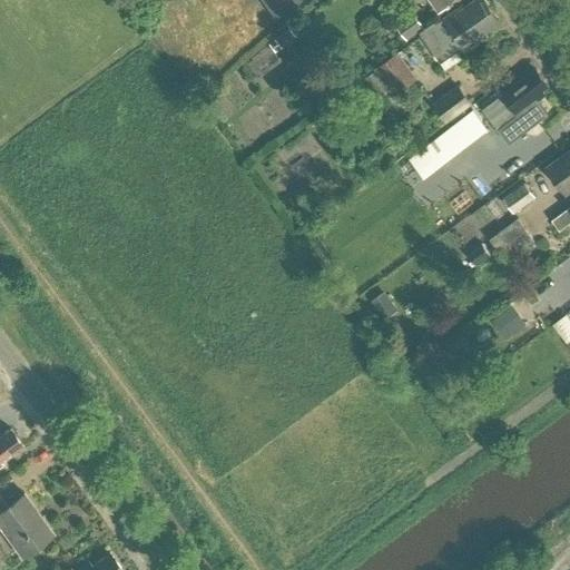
[(261,0),(275,19),(282,13),(272,0),(261,0)]
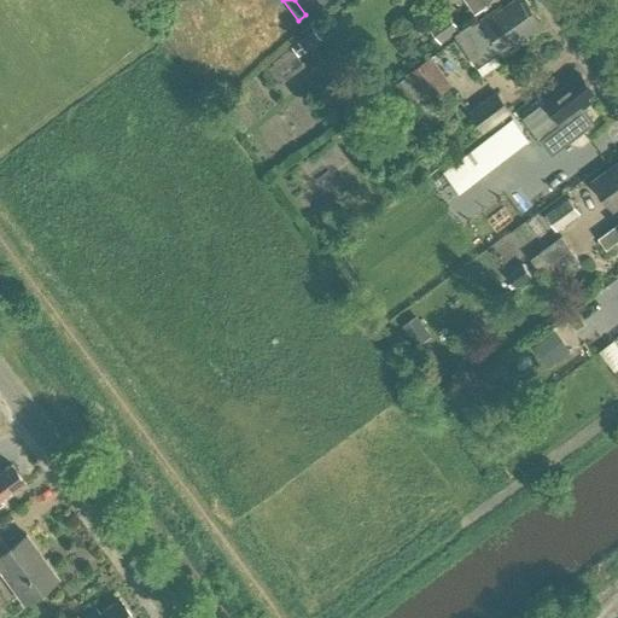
[(295,0),(305,15),(325,0),(295,0)]
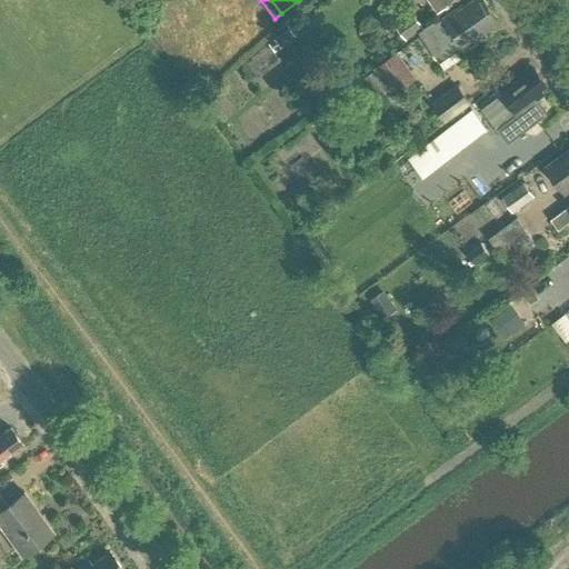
[(460,5),(441,17),(442,18),(409,41),(419,56),(430,48),(435,55),(450,43),(456,51),(463,46),(466,48),(487,32),(485,30),(499,20),(485,0),(473,0),(462,9),(460,5)]
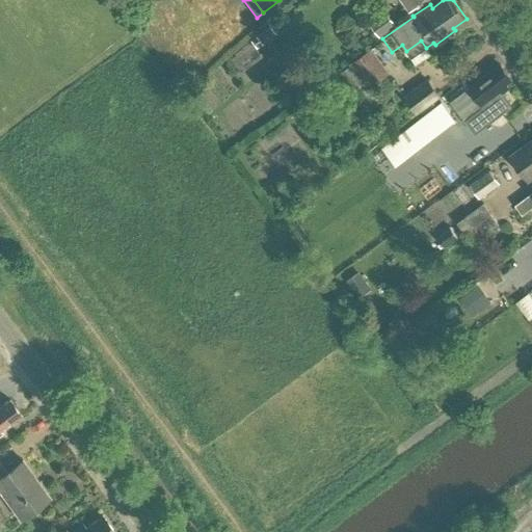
[(401,0),(410,11),(425,0),(401,0)]
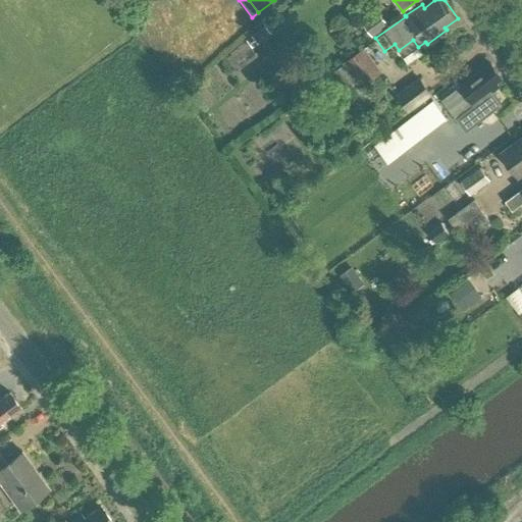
[(377,10),(362,22),(372,36),(388,23),(377,10)]
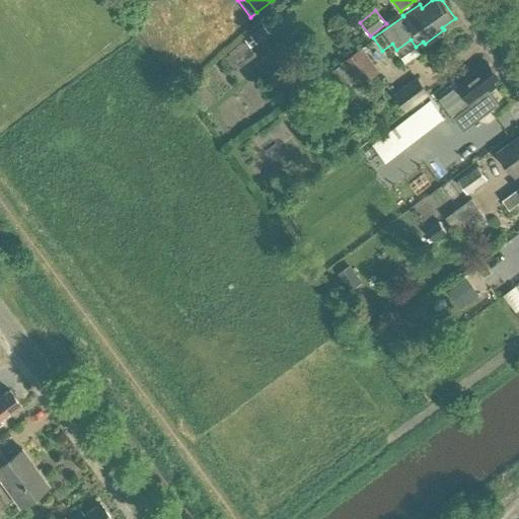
[(262,24),(248,34),(254,43),(268,32),(262,24)]
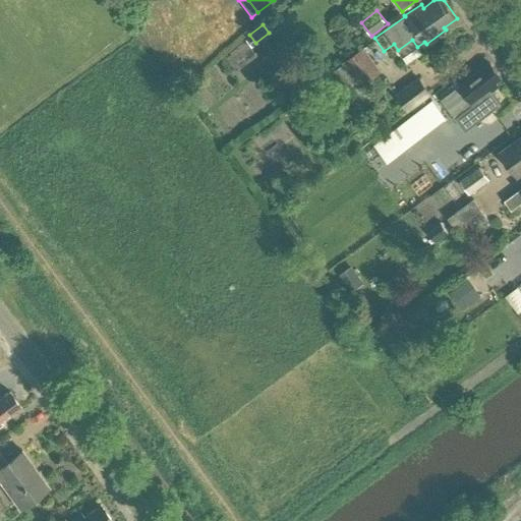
[(382,71),(364,46),(342,61),(359,87),(382,71)]
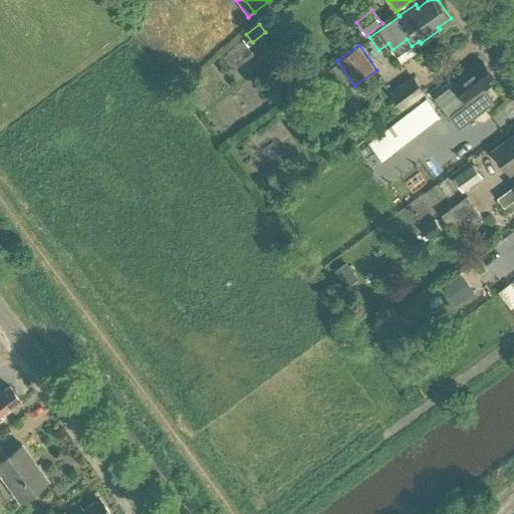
[(484,62),(436,97),(450,116),(468,102),(470,106),(483,97),(482,90),(492,83),(489,79),(494,75),(484,62)]
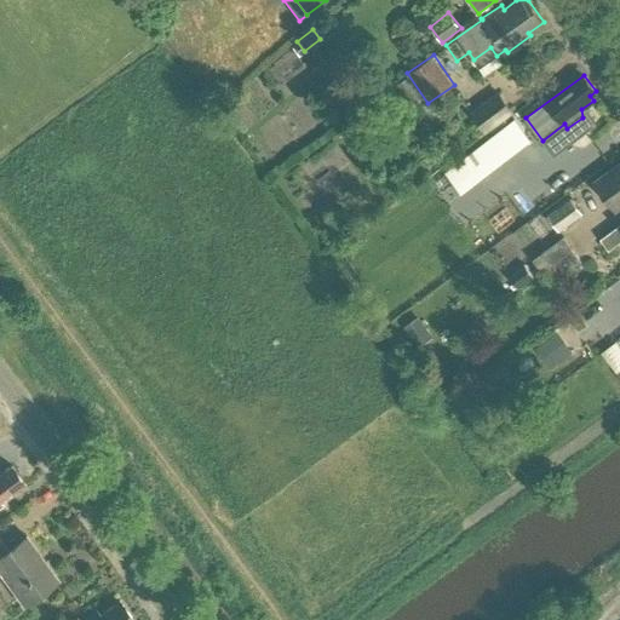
[(499,90),(470,112),(487,133),(515,112),(499,90)]
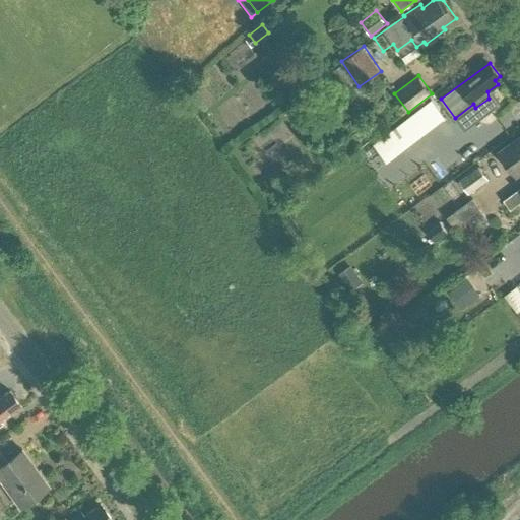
[(416,163),(445,142),(436,130),(407,150),(416,163)]
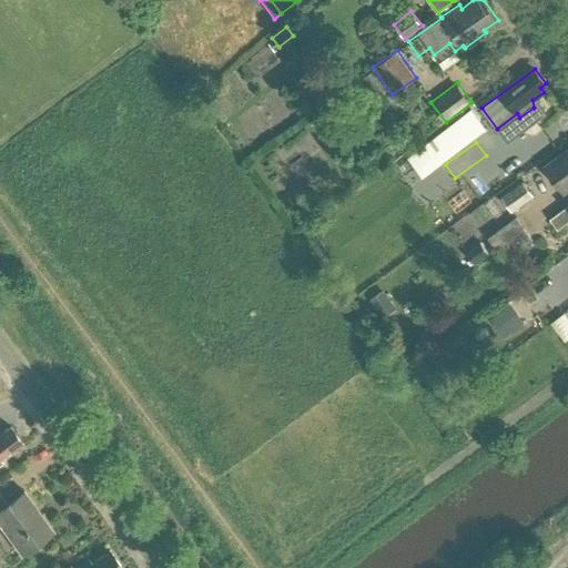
[(452,181),(423,144),(395,165),(424,202),(452,181)]
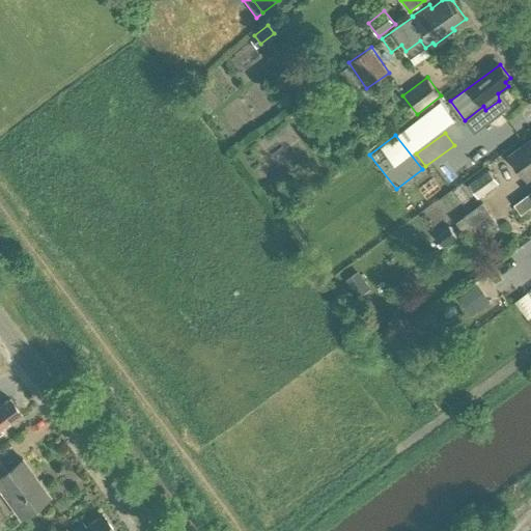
[(527,179),(530,175),(530,139),(509,156),(527,179)]
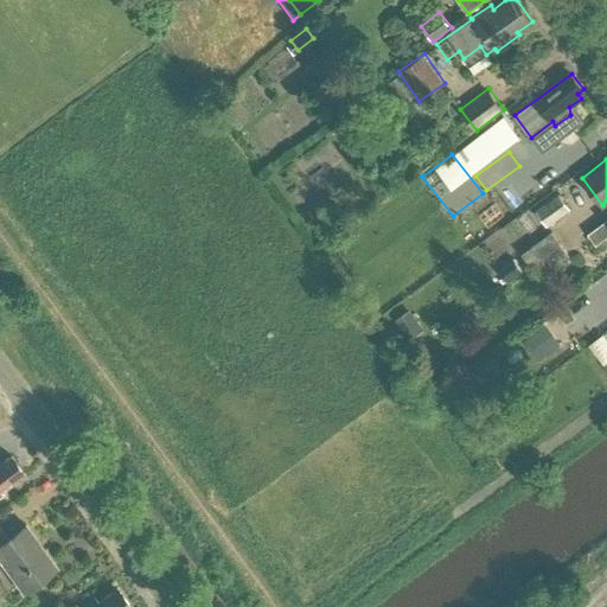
[(558,193),(536,210),(548,225),(570,209),(558,193)]
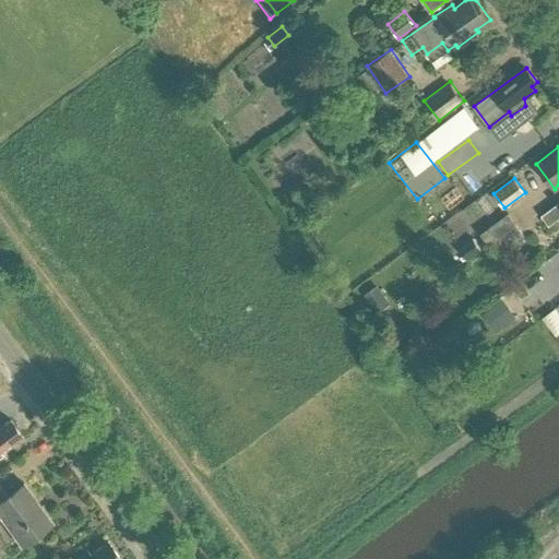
[(558,201),(542,215),(549,225),(558,217),(558,201)]
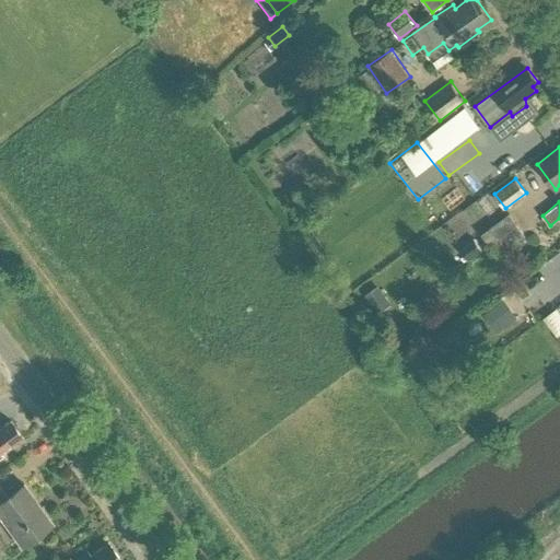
[(497,255),(525,236),(509,213),(481,233),(482,234),(453,255),(459,265),(489,244),(497,255)]
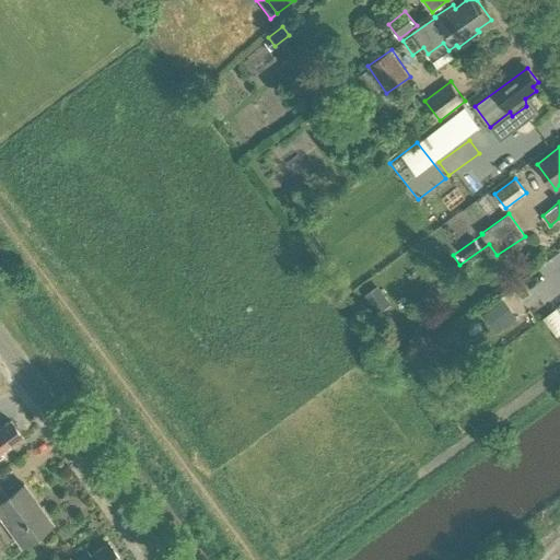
[(557,288),(559,284),(559,251),(522,279),(538,301),(556,287),(557,288)]
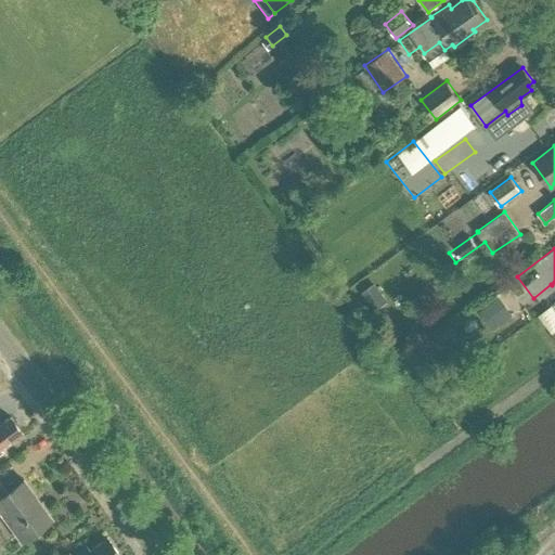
[(373,306),(383,300),(373,282),(363,287),(373,306)]
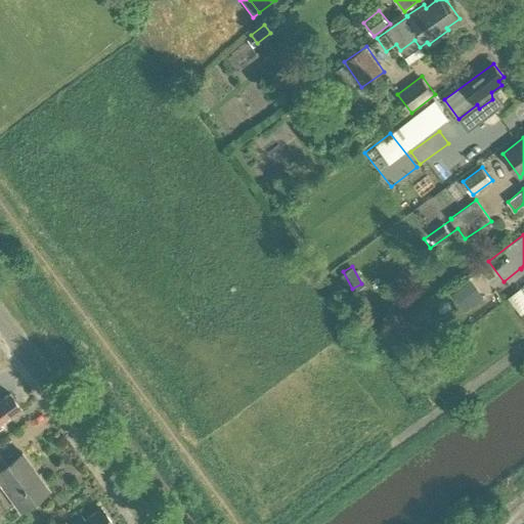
[(463,309),(481,294),(467,276),(448,292),(463,309)]
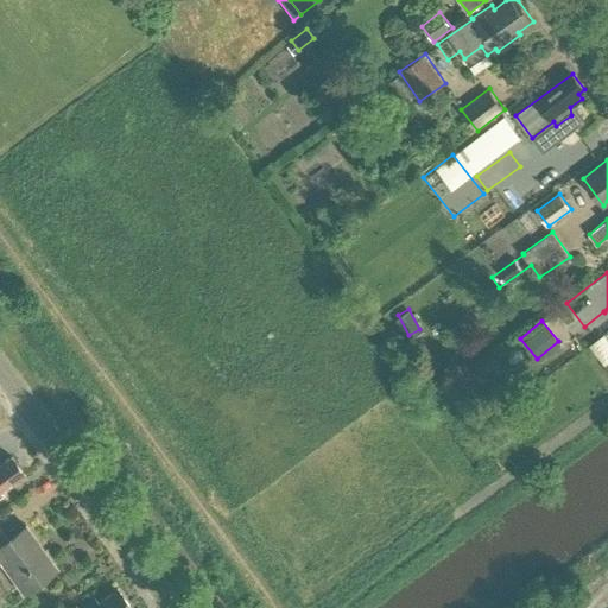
[(587,340),(596,362),(607,356),(607,342),(603,331),(587,340)]
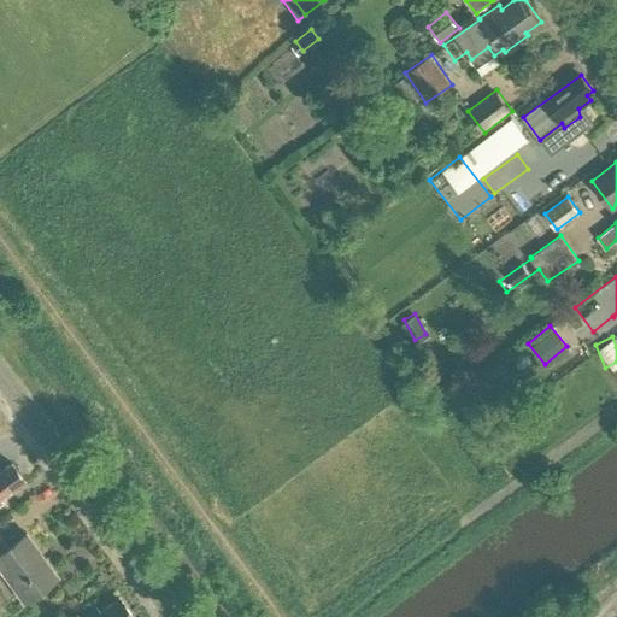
[(0,454),(0,491),(17,480),(0,454)]
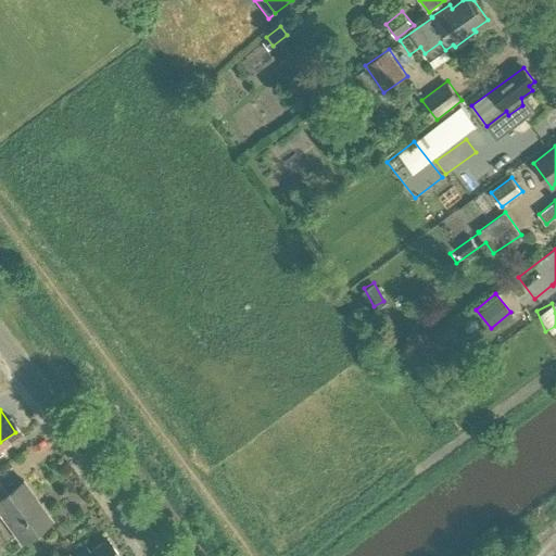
[(0,512),(21,542),(51,519),(23,480),(5,493),(0,484),(0,512)]
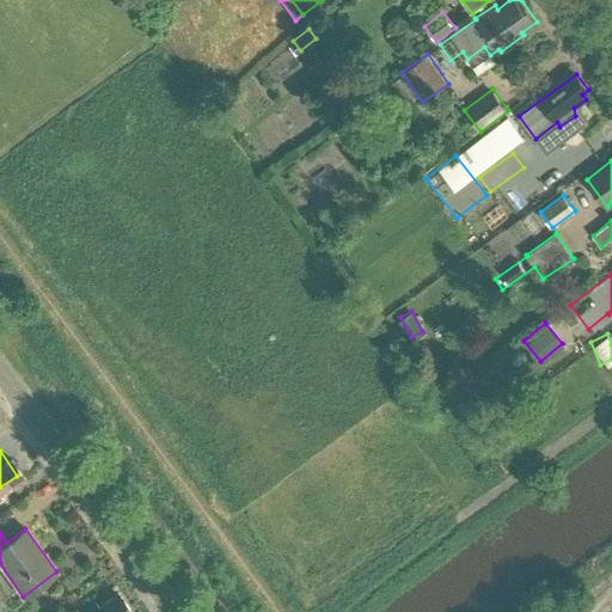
[(130,611),(117,592),(98,606),(95,600),(81,610),(79,606),(71,611),(130,611)]
